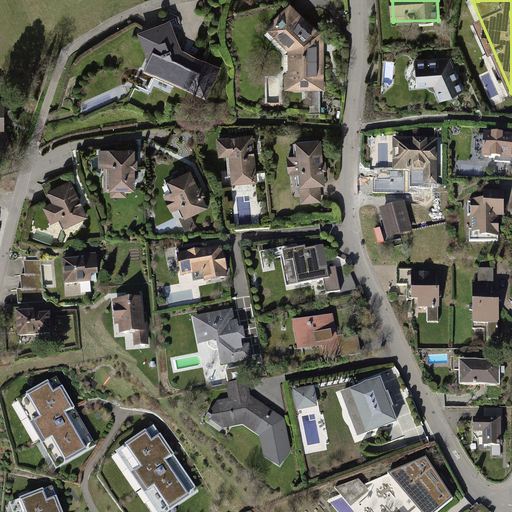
[(293,8),(270,33),(289,53),(289,92),(326,91),(325,40),(293,8)]
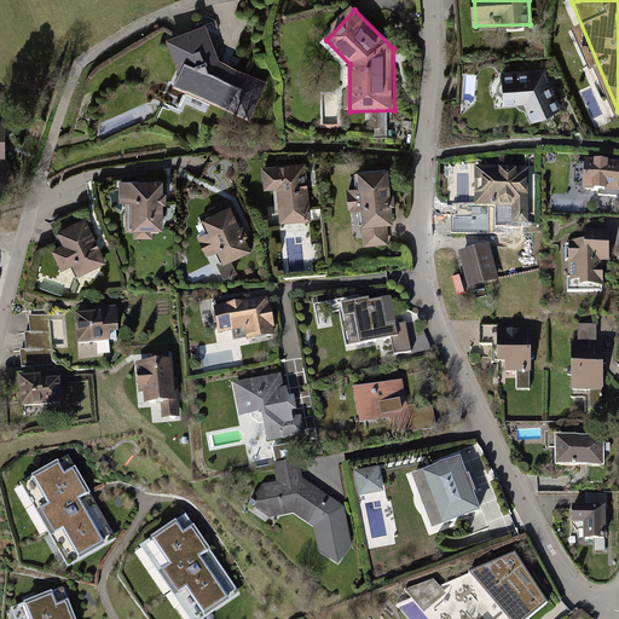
[(207,29),(172,42),(181,92),(259,117),(268,84),(221,64),(207,29)]
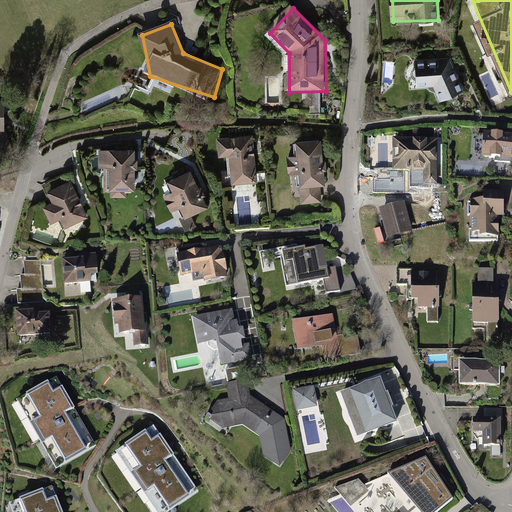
[(453,59),(419,61),(422,88),(436,88),(444,102),(468,93),(453,59)]
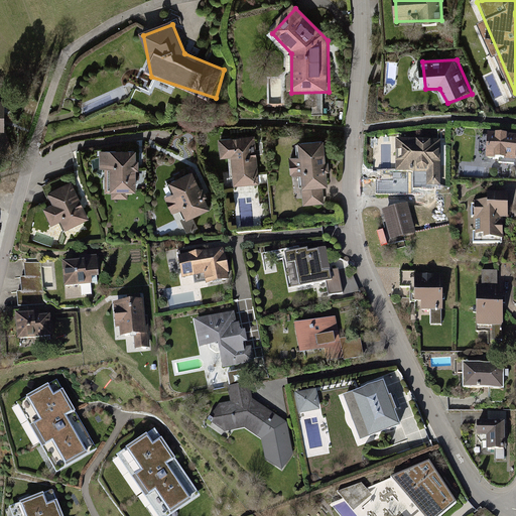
[(4,100),(0,99),(0,157),(13,153),(4,129),(4,100)]
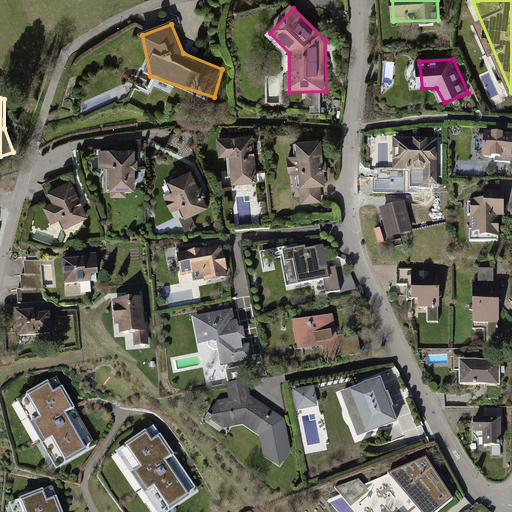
[(511,133),(485,131),(483,157),(511,159),(511,133)]
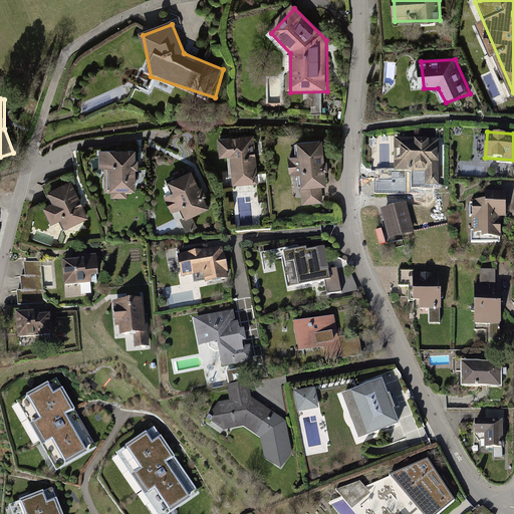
[(254,136),(219,139),(220,158),(231,157),(233,187),(258,185),(254,136)]
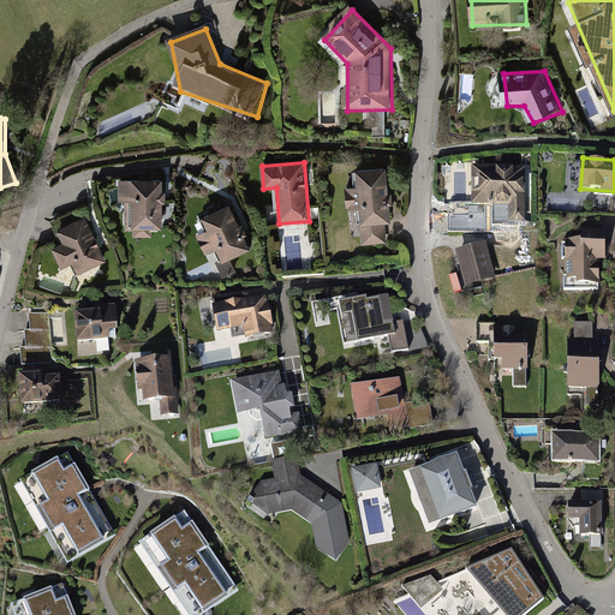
[(526,167),(475,167),(475,204),(511,204),(511,221),(526,221),(526,167)]
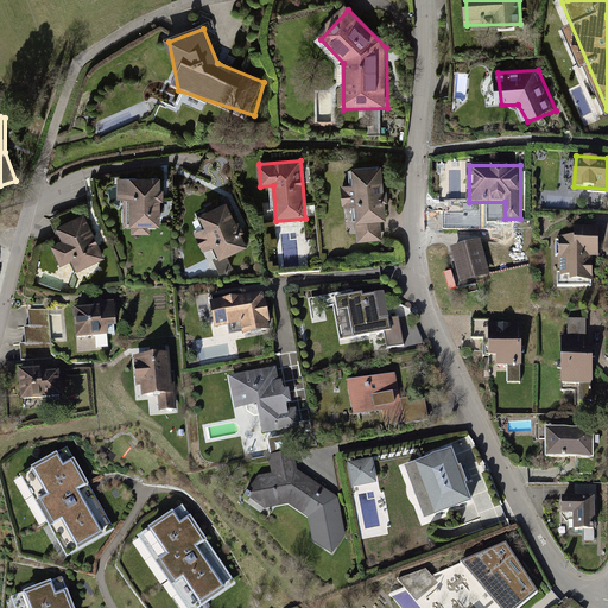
[(384,166),(354,170),(356,185),(343,188),(344,208),(355,207),(359,241),(382,239),(380,219),(388,217),(387,203),(391,203),(390,191),(386,192),(384,166)]
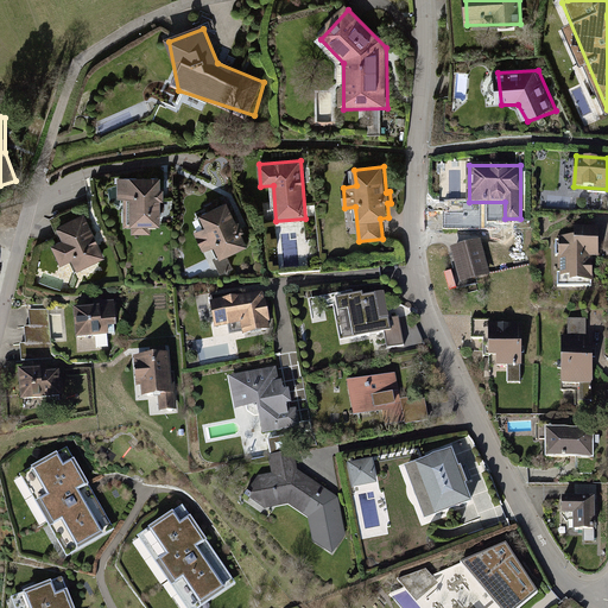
[(162,178),(118,178),(118,200),(124,200),(124,228),(132,228),(132,234),(151,234),(151,227),(162,226),(162,178)]
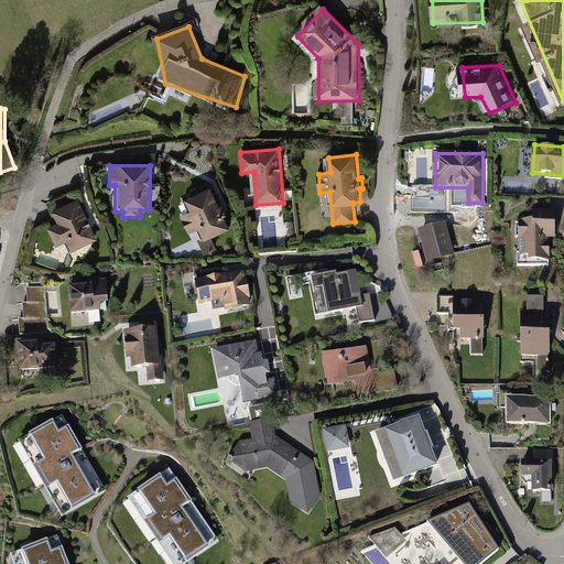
[(191,212),(181,216),(190,234),(199,229),(205,240),(230,229),(212,188),(186,199),(191,212)]
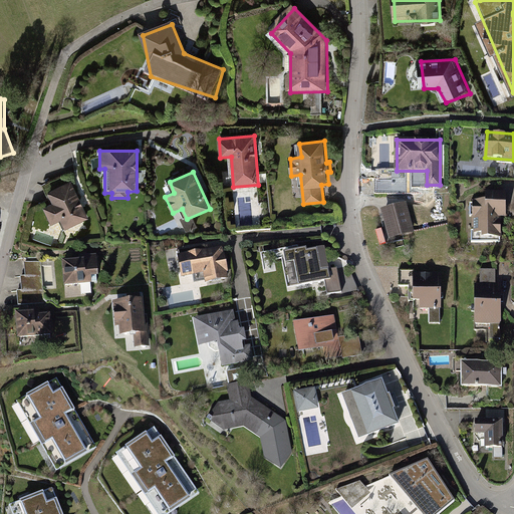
[(70,183),(48,194),(52,204),(44,208),(51,224),(59,221),(64,230),(87,219),(70,183)]
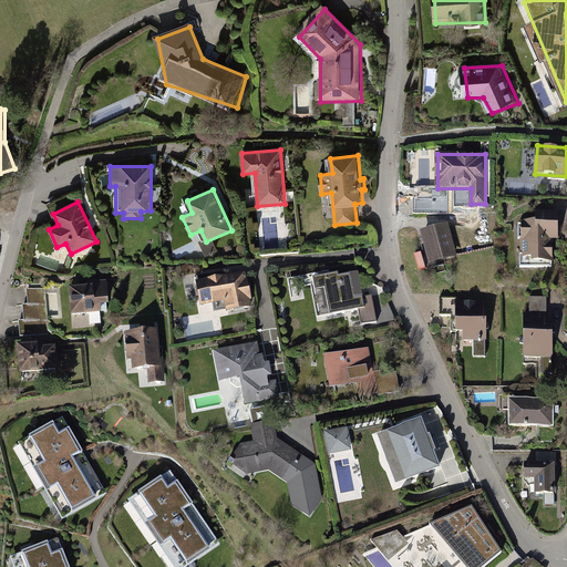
[(538,220),(521,220),(522,264),(554,264),(554,239),(560,239),(559,212),(538,212),(538,220)]
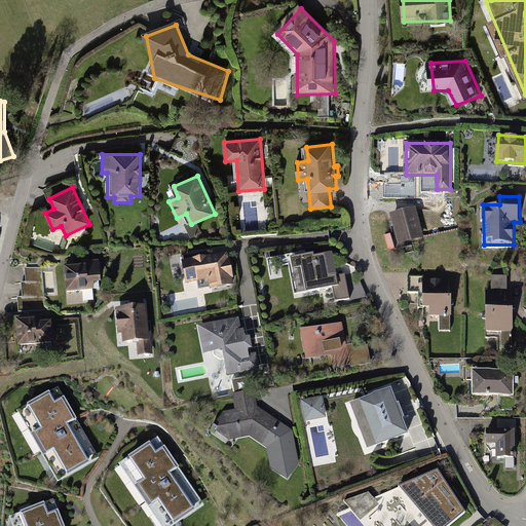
[(416,208),(391,215),(400,246),(424,238),(416,208)]
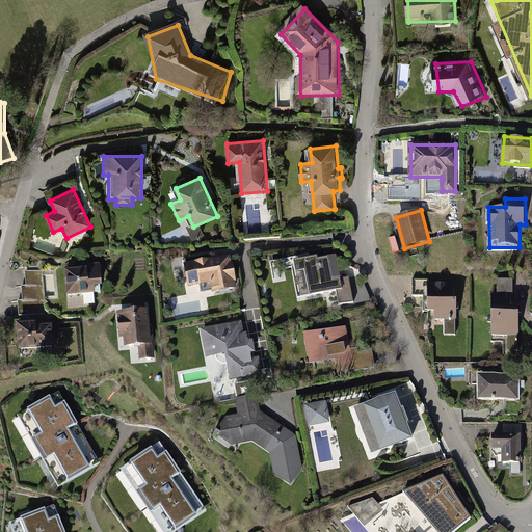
[(318,258),(293,263),(301,300),(336,293),(339,307),(353,303),(348,278),(341,281),(336,258),(318,262),(318,258)]
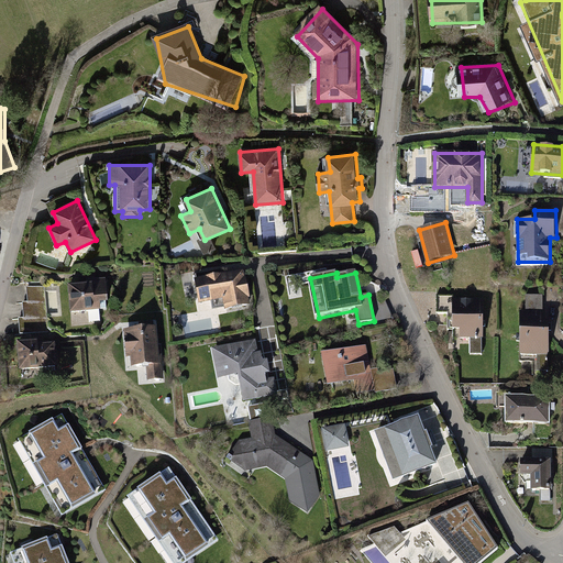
[(244,274),(196,283),(200,307),(224,302),(227,313),(252,308),(244,274)]
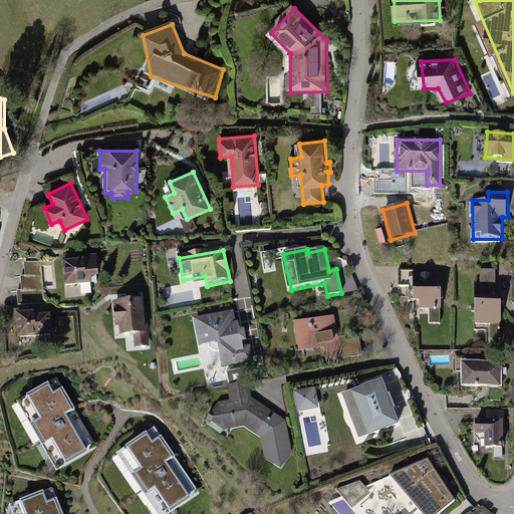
[(79,261),(62,262),(65,290),(92,287),(91,280),(98,280),(96,255),(79,257),(79,261)]
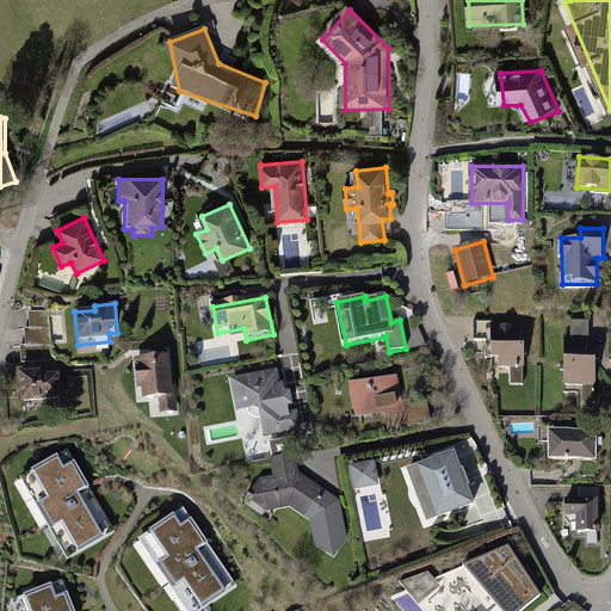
[(47,312),(30,314),(31,329),(24,331),(26,346),(19,346),(22,364),(51,360),(47,312)]
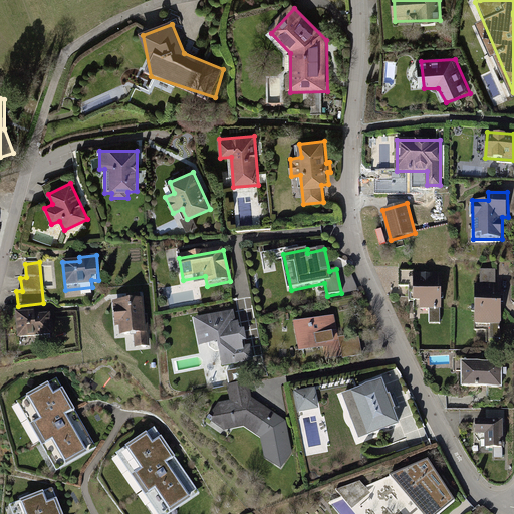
[(496,270),(480,271),(480,285),(475,285),(475,325),(502,325),(502,295),(497,295),(496,270)]
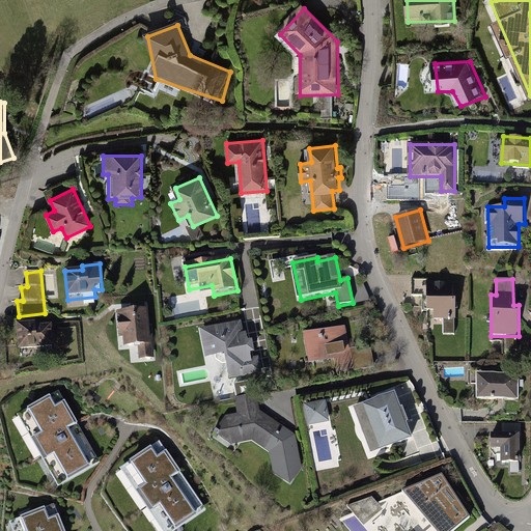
[(456,283),(428,283),(428,310),(434,310),(435,319),(456,319),(456,283)]
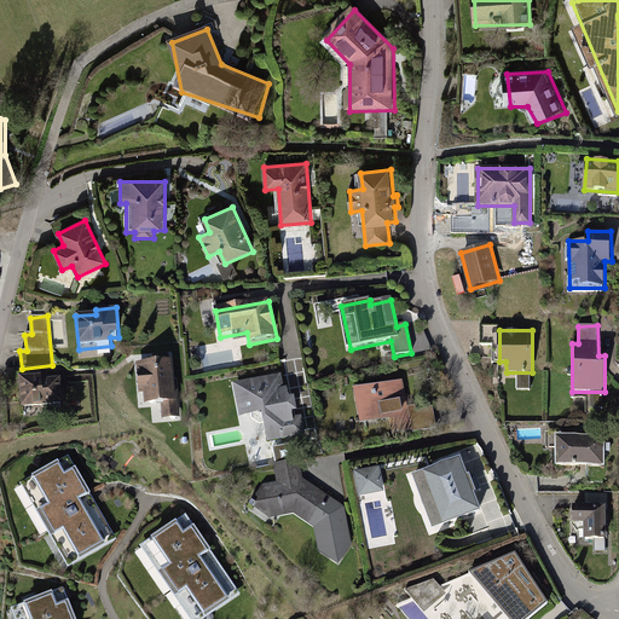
[(155,364),(137,365),(139,393),(145,392),(145,406),(161,405),(162,420),(179,418),(178,403),(175,403),(172,357),(154,358),(155,364)]
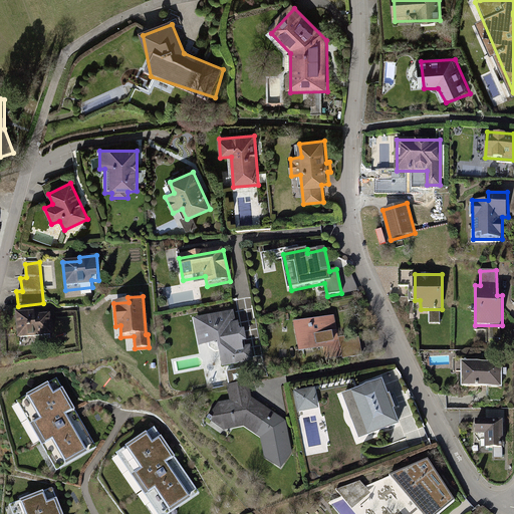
[(234,310),(195,317),(200,346),(218,342),(223,366),(254,360),(251,345),(244,346),(243,342),(248,341),(245,328),(241,329),(239,321),(236,322),(234,310)]
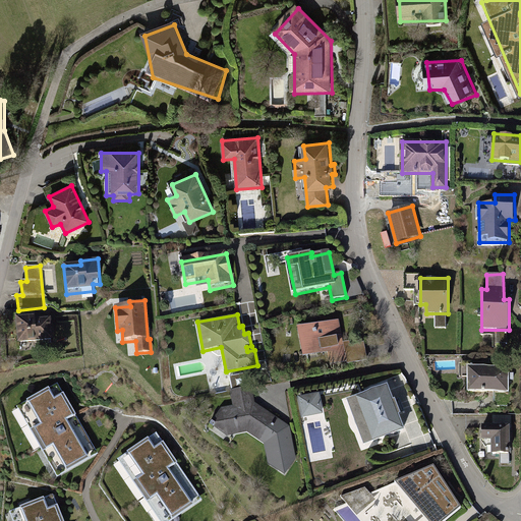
[(35,317),(15,320),(18,344),(53,341),(51,319),(36,321),(35,317)]
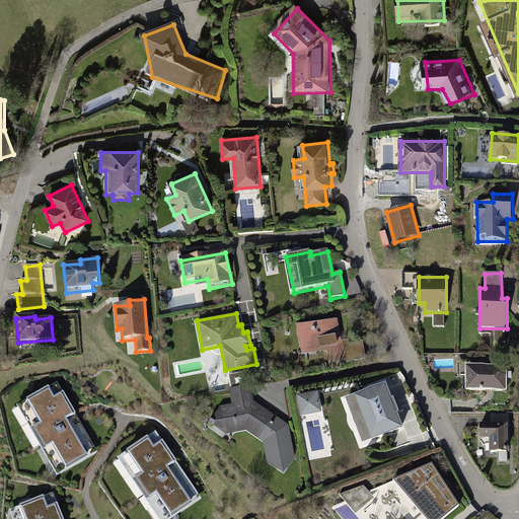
[(339,318),(299,326),(304,357),(327,352),(329,363),(347,360),(347,363),(367,359),(364,341),(350,344),(350,341),(343,342),(339,318)]
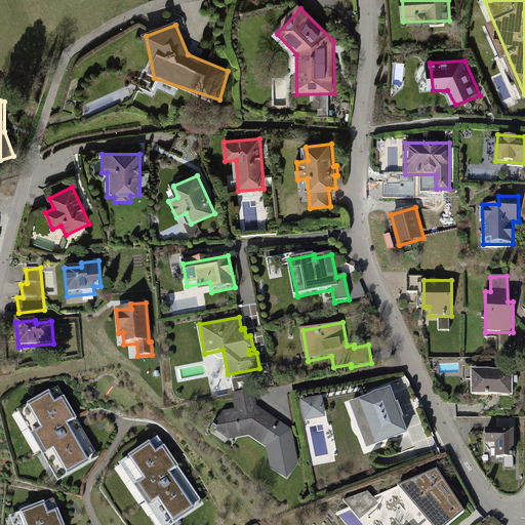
[(477,368),(463,368),(463,380),(472,380),(472,396),(513,395),(513,370),(477,370),(477,368)]
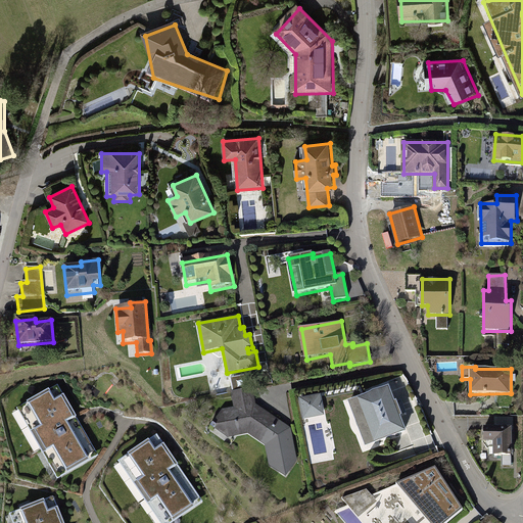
[(53,384),(12,408),(54,479),(95,456),(53,384)]
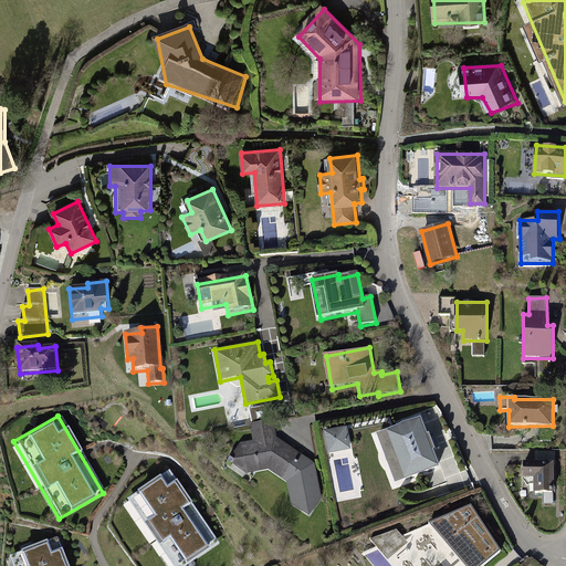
[(275,419),(251,425),(254,441),(240,443),(234,458),(236,464),(247,474),(270,470),(286,482),(292,505),(310,516),(323,499),(316,463),(278,439),(275,419)]
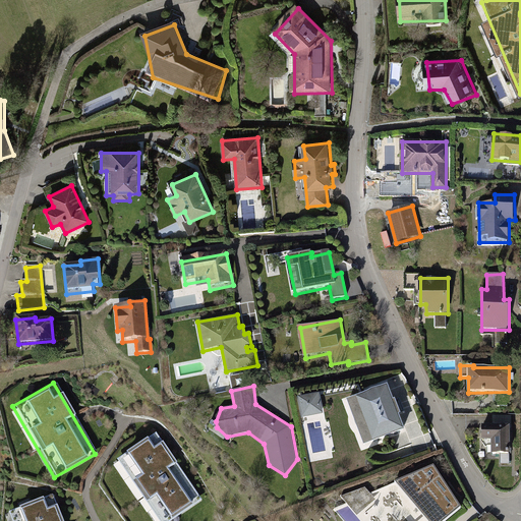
[(393,402),(388,387),(347,403),(364,447),(404,431),(398,416),(405,413),(400,399),(393,402)]
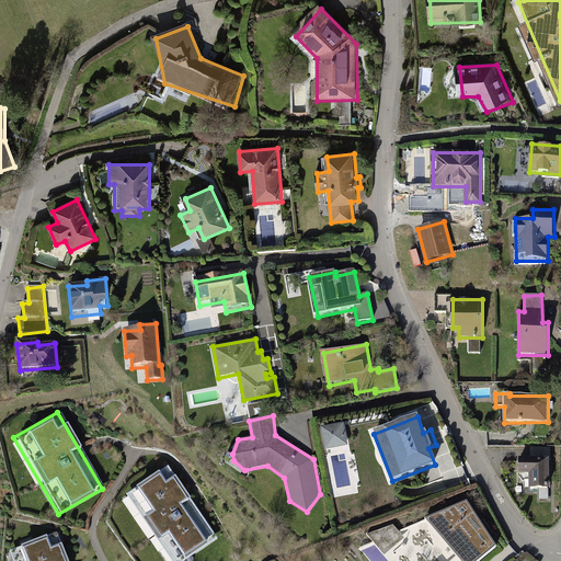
[(321,430),(325,451),(348,447),(344,425),(321,430)]
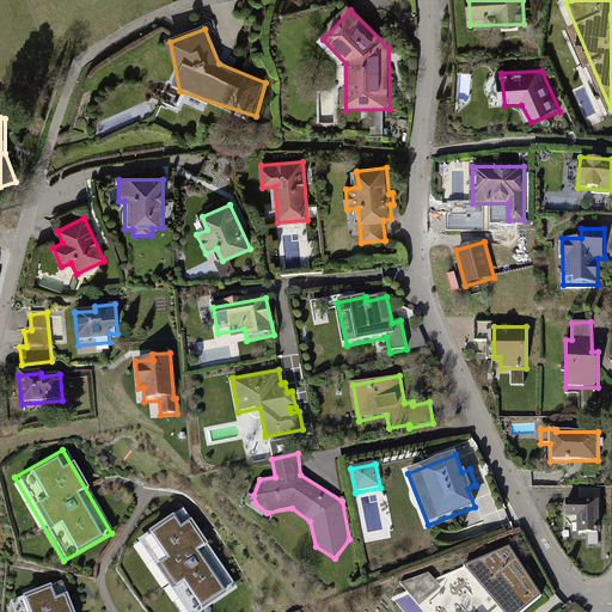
[(599,490),(579,490),(579,500),(565,500),(565,518),(577,518),(577,534),(600,534),(599,490)]
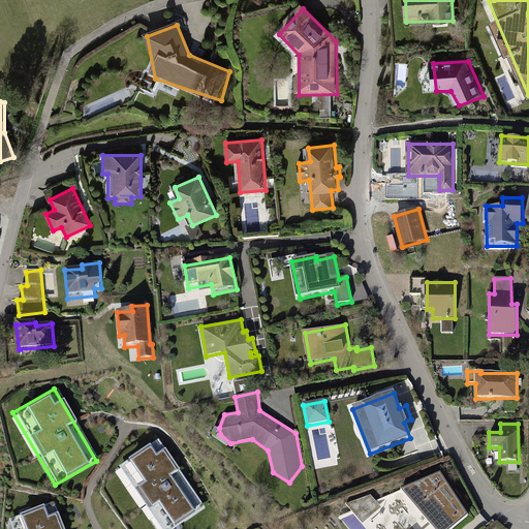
[(156,438),(117,465),(160,528),(166,528),(201,505),(156,438)]
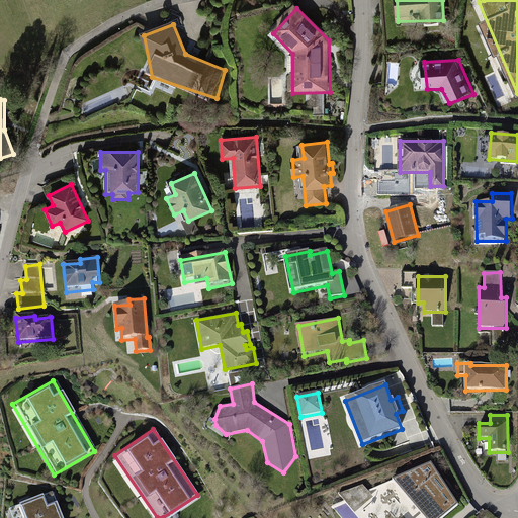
[(428,462),(390,478),(424,517),(438,517),(455,504),(428,462)]
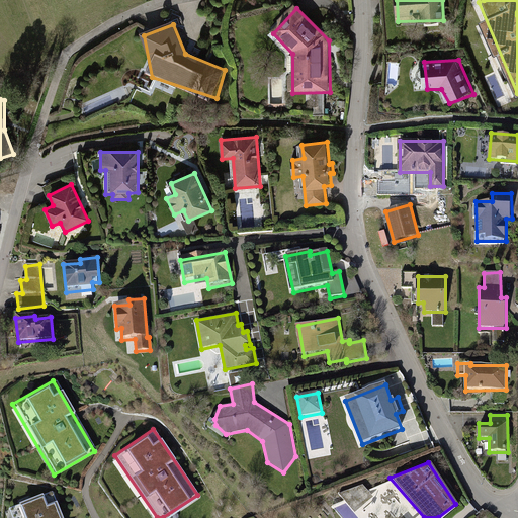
[(339,495),(355,514),(374,499),(364,486),(339,495)]
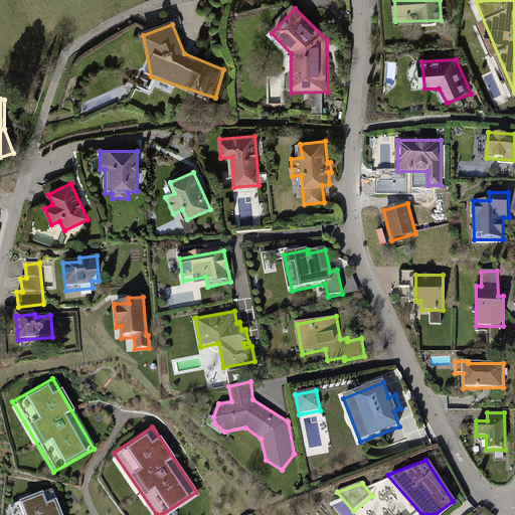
[(60,514),(50,488),(6,505),(10,514),(60,514)]
